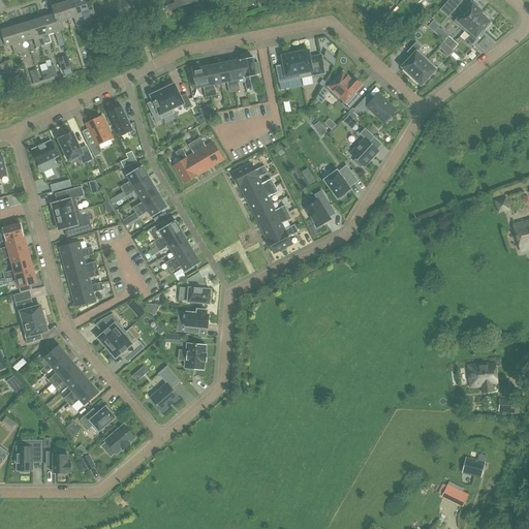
[(60,0),(51,3),(54,11),(60,31),(65,29),(62,21),(68,19),(62,0),(60,0)]
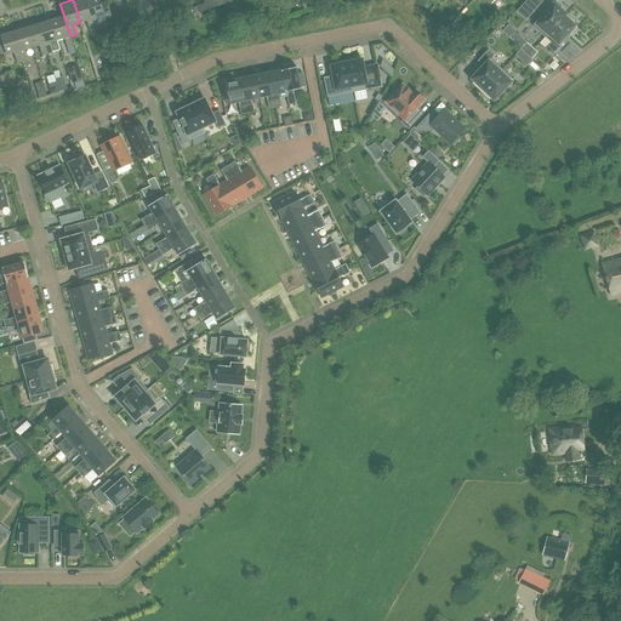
[(86,0),(73,0),(80,22),(87,20),(92,36),(97,34),(95,29),(96,28),(86,0)]
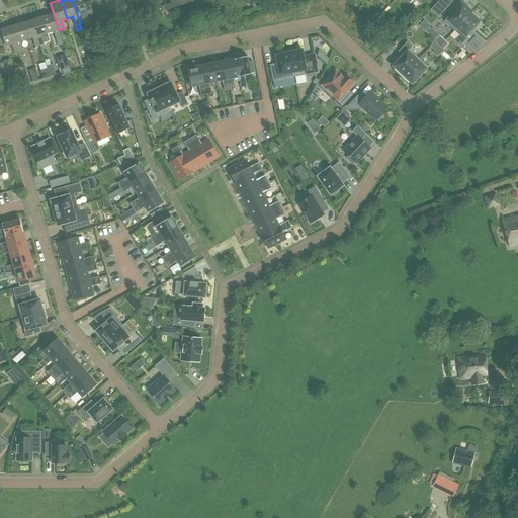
[(84,0),(72,0),(80,23),(95,19),(90,1),(85,3),(84,0)]
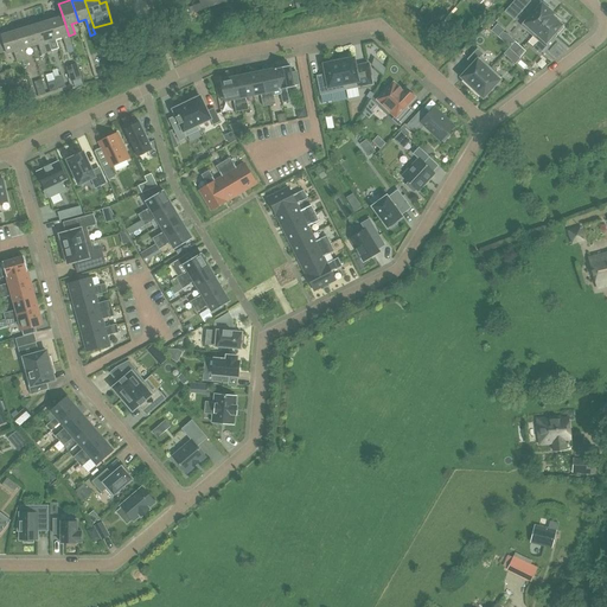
[(193,7),(195,12),(229,1),(228,0),(200,0),(203,4),(193,7)]
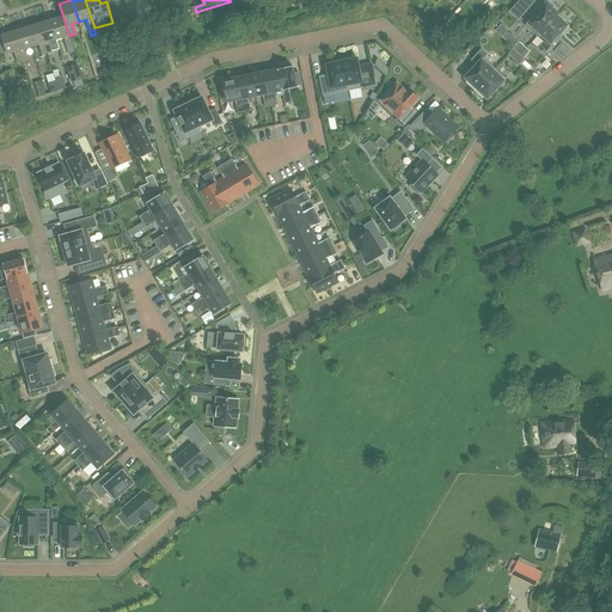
[(519,0),(510,11),(519,19),(534,1),(532,0),(519,0)]
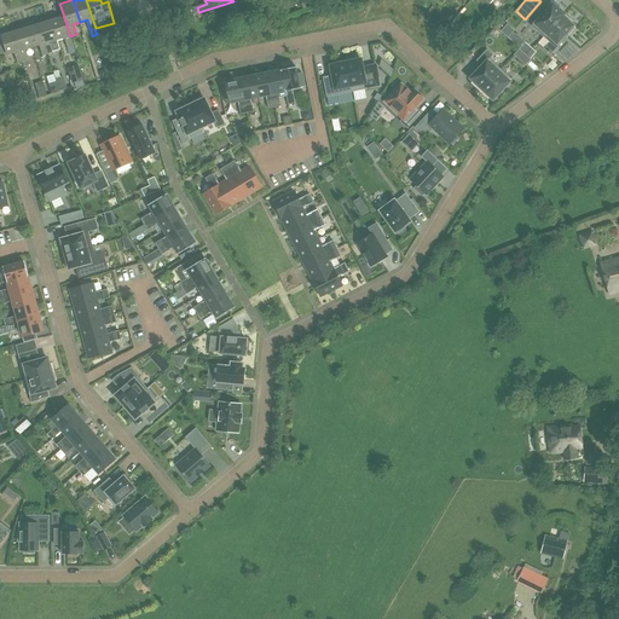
[(544,36),(565,13),(555,6),(554,9),(551,6),(532,27),(544,36)]
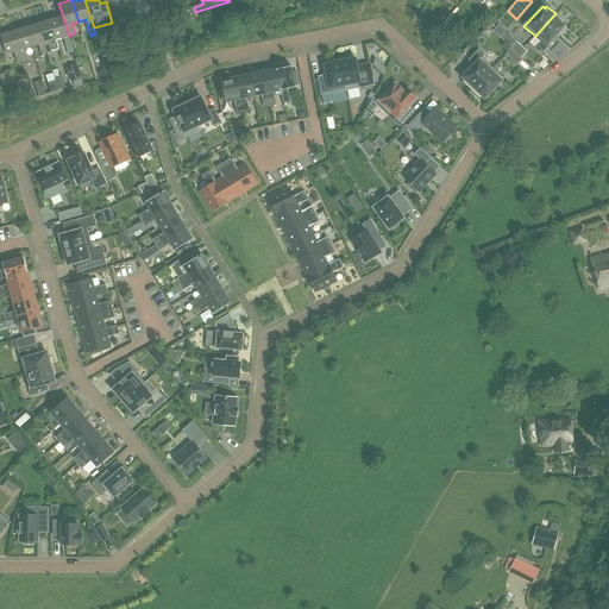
[(445,18),(450,12),(445,7),(439,13),(445,18)]
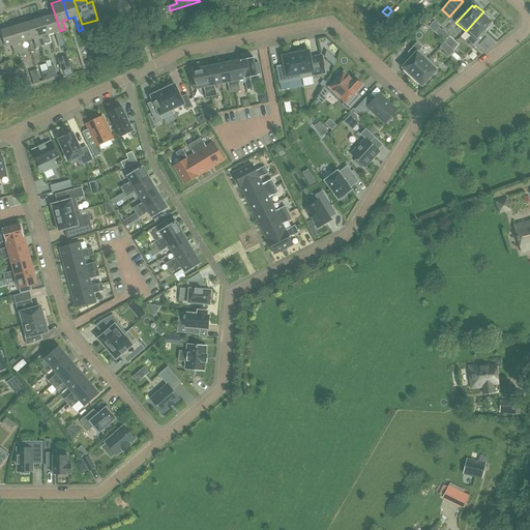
[(54,11),(43,15),(50,33),(56,32),(58,40),(63,38),(60,31),(54,11)]
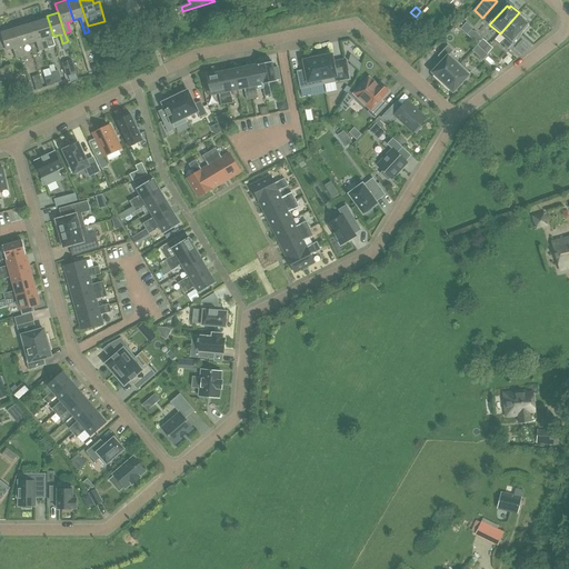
[(519,12),(500,33),(507,39),(501,46),(506,50),(512,43),(511,42),(521,31),(523,32),(529,26),(525,22),(527,20),(519,12)]
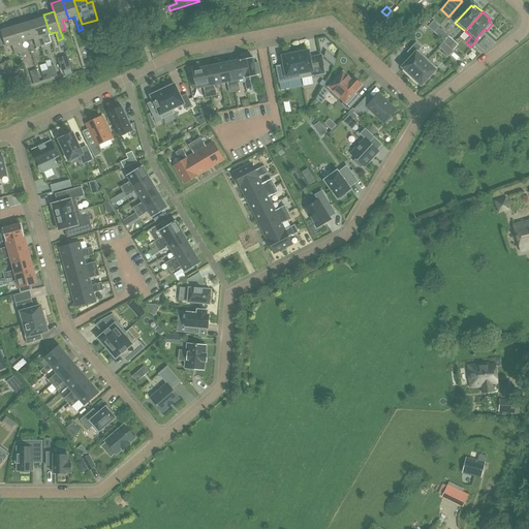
[(50,33),(43,14),(33,18),(41,45),(52,42),(50,33)]
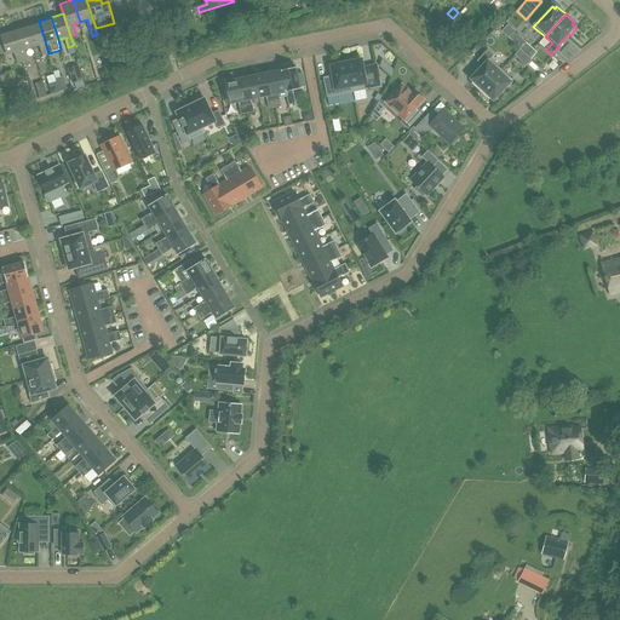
[(39,21),(26,24),(33,47),(40,45),(42,55),(49,53),(39,21)]
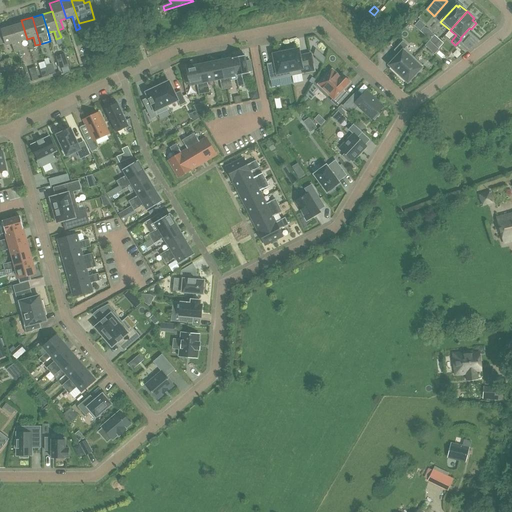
[(11,23),(19,50),(24,49),(21,41),(27,39),(21,20),(11,23)]
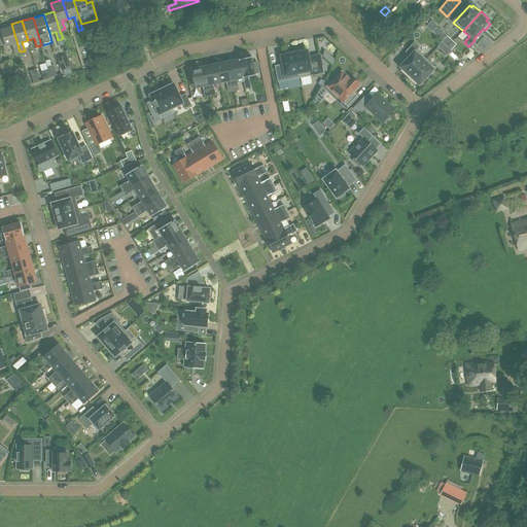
[(436,28),(435,25),(432,22),(427,27),(432,32),(436,28)]
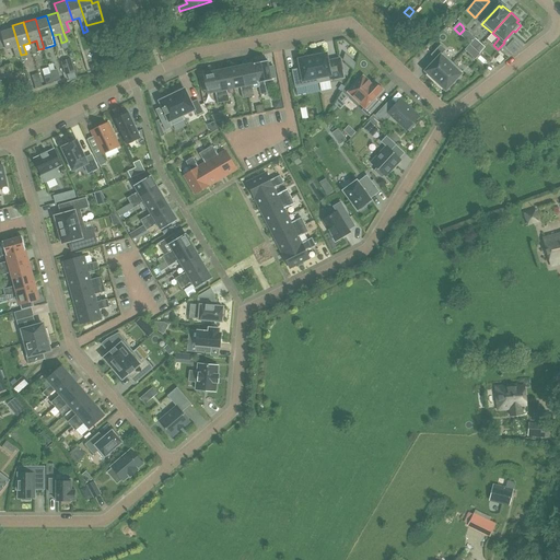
[(16,57),(21,55),(12,25),(1,28),(8,49),(13,47),(16,57)]
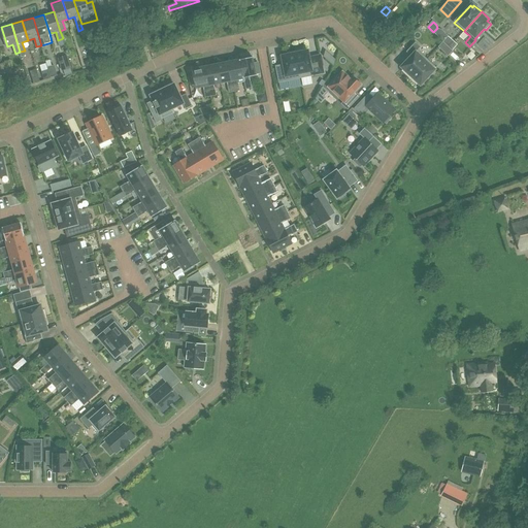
[(449,36),(443,42),(450,47),(455,42),(449,36)]
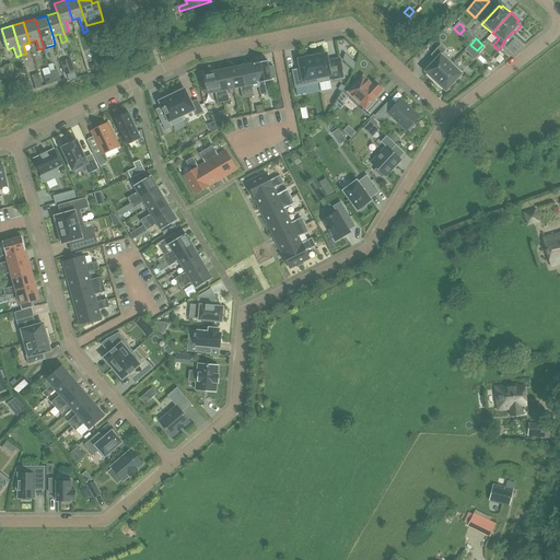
[(427,76),(434,83),(453,62),(443,54),(446,50),(441,45),(431,55),(436,60),(426,71),(428,73),(427,76)]
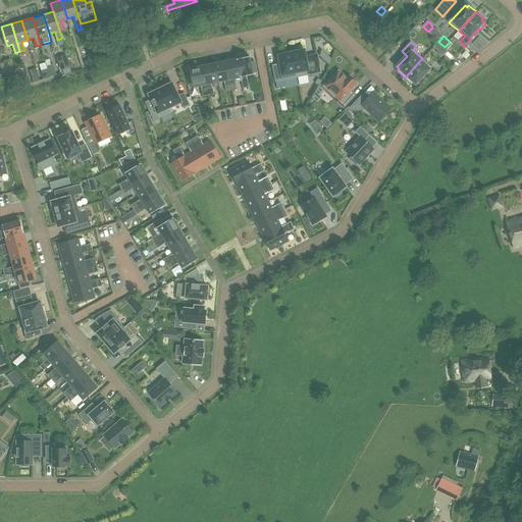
[(445,47),(438,42),(433,47),(444,57),(450,51),(445,47)]
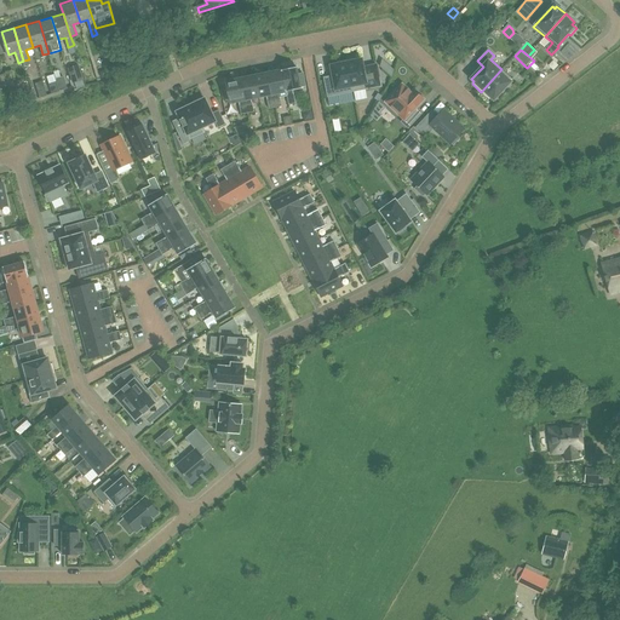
[(344,61),(351,92),(382,86),(377,65),(363,68),(362,59),(355,61),(355,58),(344,61)]
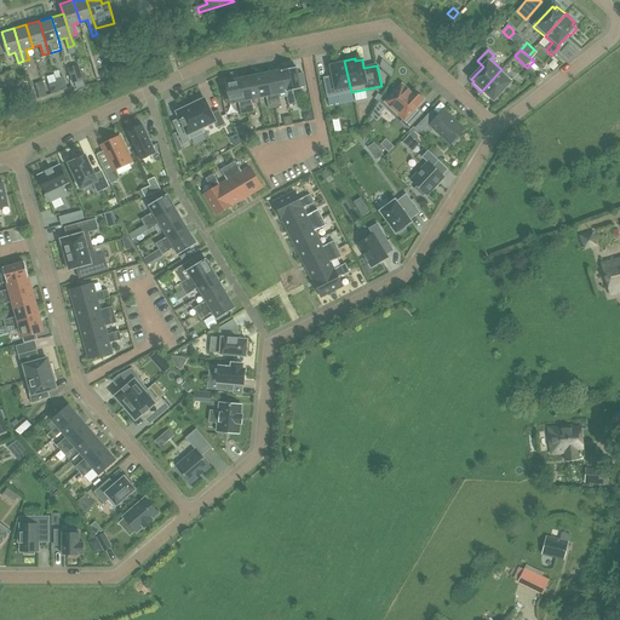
[(336,96),(351,92),(344,61),(337,62),(338,64),(331,65),(333,75),(323,78),(327,97),(336,96)]
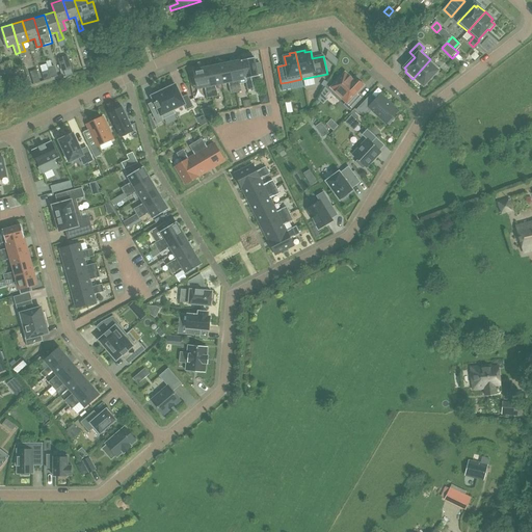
[(327,70),(340,70),(341,53),(328,52),(327,70)]
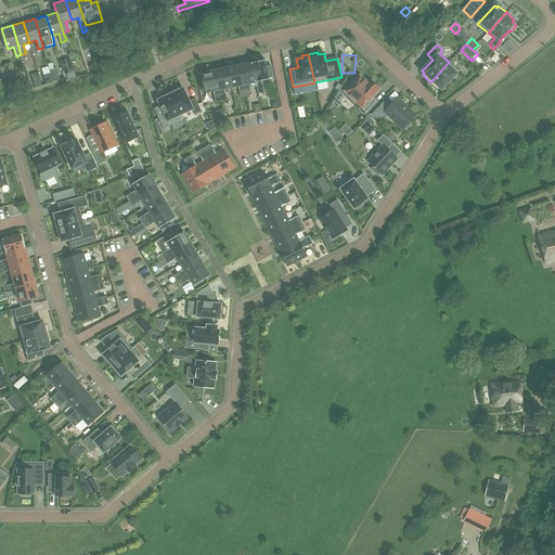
[(74,73),(69,59),(61,62),(65,75),(74,73)]
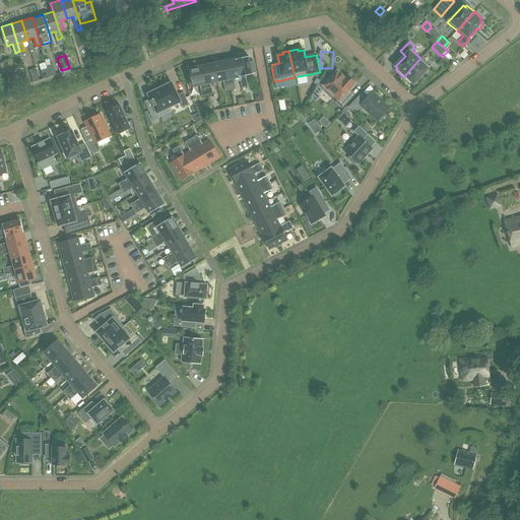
[(249,57),(237,59),(240,77),(242,88),(248,87),(246,76),(253,75),(249,57)]
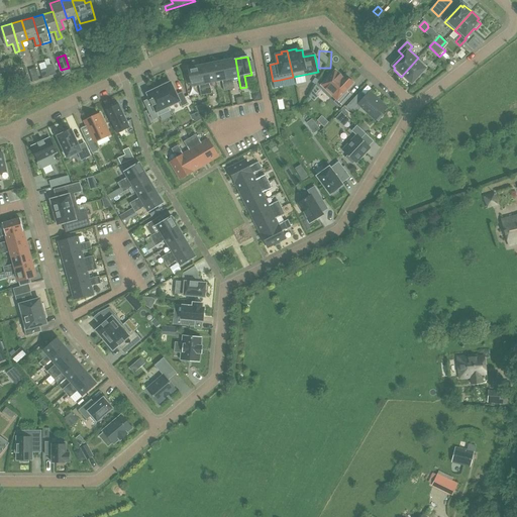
[(418,58),(401,77),(408,83),(410,82),(412,83),(416,78),(417,79),(421,74),(427,67),(418,58)]
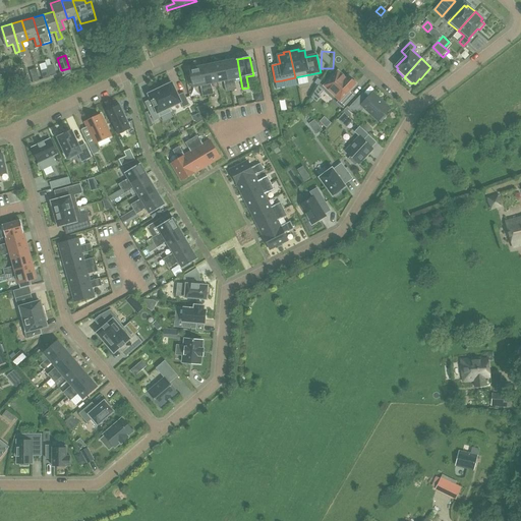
[(237,59),(226,61),(231,91),(237,90),(235,78),(240,77),(237,59)]
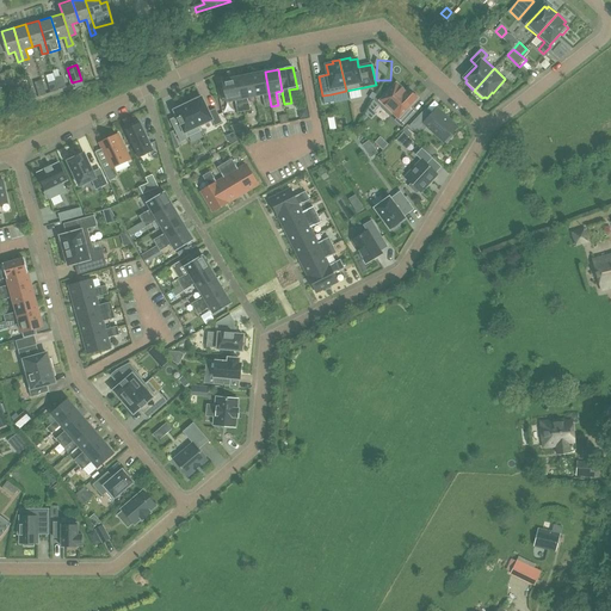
[(0,74),(0,75),(2,82),(14,79),(12,71),(0,74)]
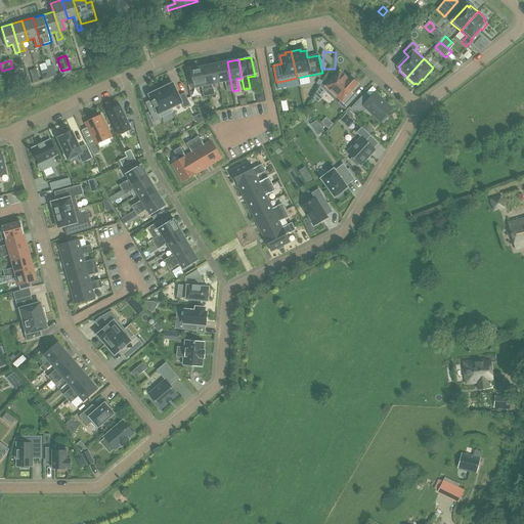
[(227,61),(215,64),(219,83),(225,81),(227,92),(232,91),(227,61)]
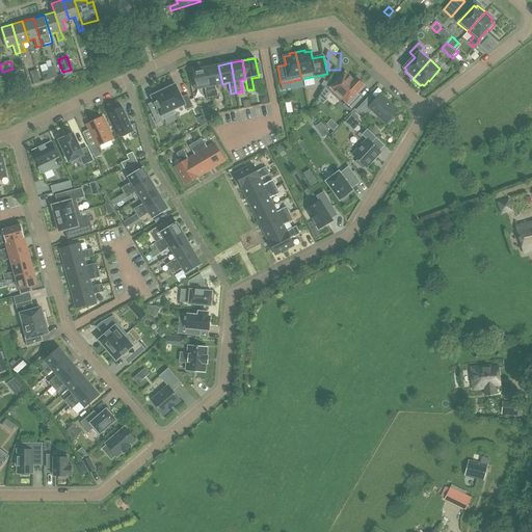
[(49,68),(49,70),(52,78),(58,76),(55,65),(49,68)]
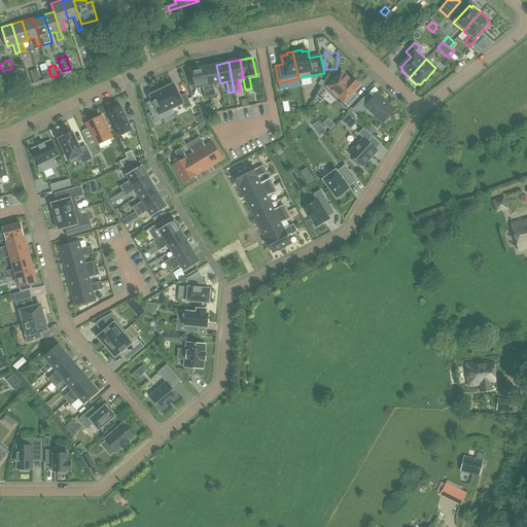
[(216,65),(205,67),(210,97),(216,96),(214,84),(220,83),(216,65)]
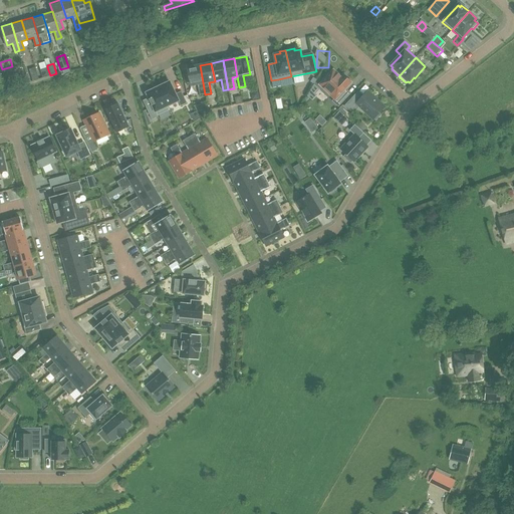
[(200,95),(205,94),(200,65),(188,68),(191,85),(198,84),(200,95)]
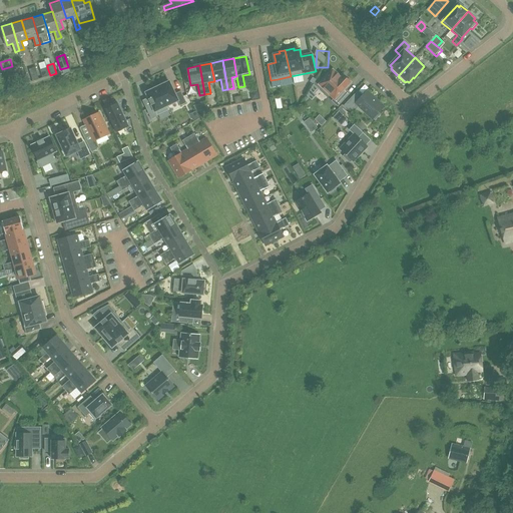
[(35,67),(29,69),(33,80),(39,79),(35,67)]
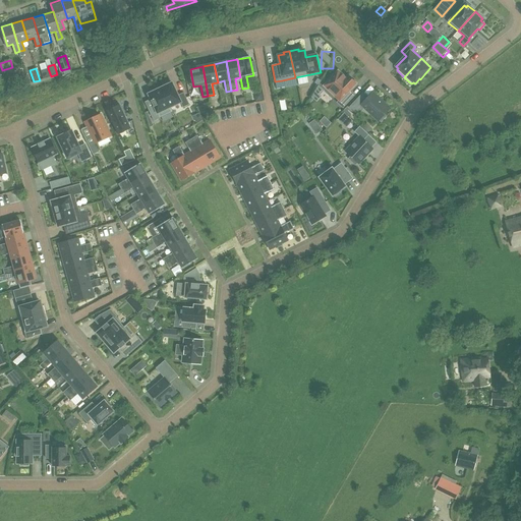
[(42,70),(41,71),(44,78),(51,76),(48,68),(42,70)]
